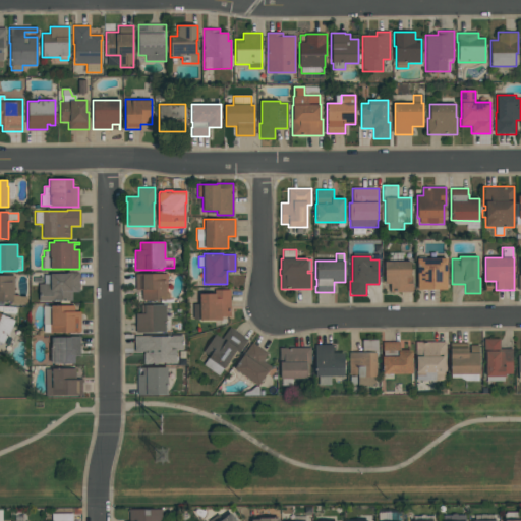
[(447,258),(447,290),(417,290),(417,258),(447,258)]
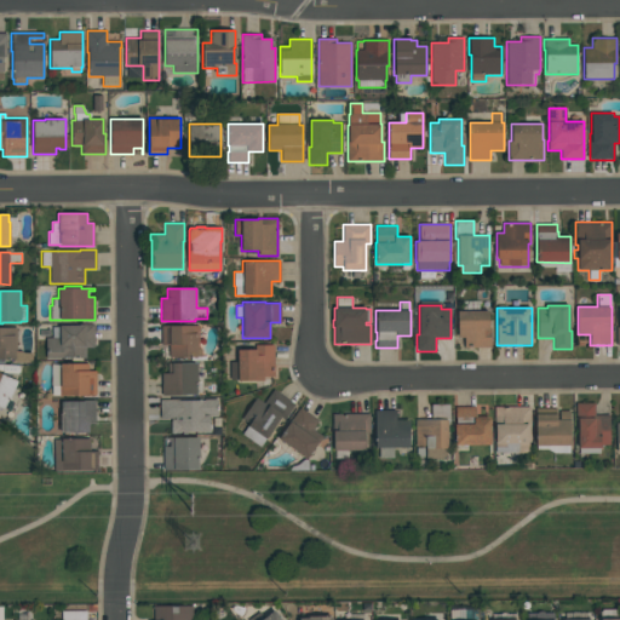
[(491,348),(464,348),(464,338),(458,338),(458,310),(489,310),(489,328),(491,328),(491,348)]
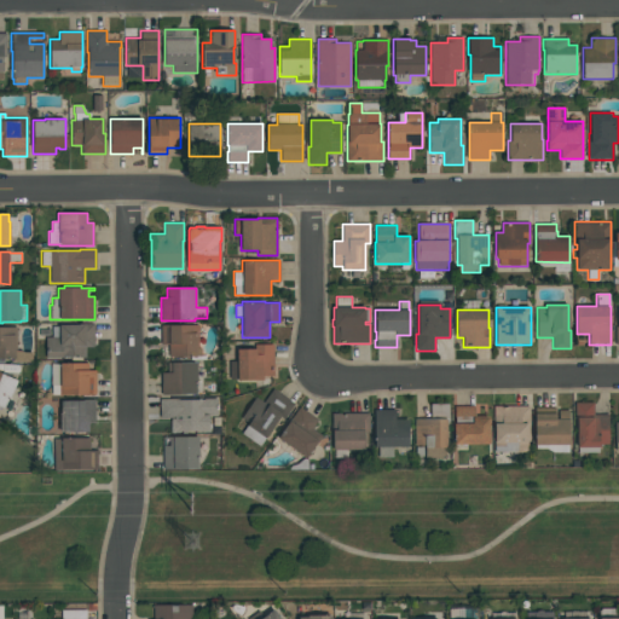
[(94,323),(94,347),(86,347),(86,358),(46,358),(46,337),(52,337),(52,327),(59,327),(59,324),(76,324),(76,323),(94,323)]
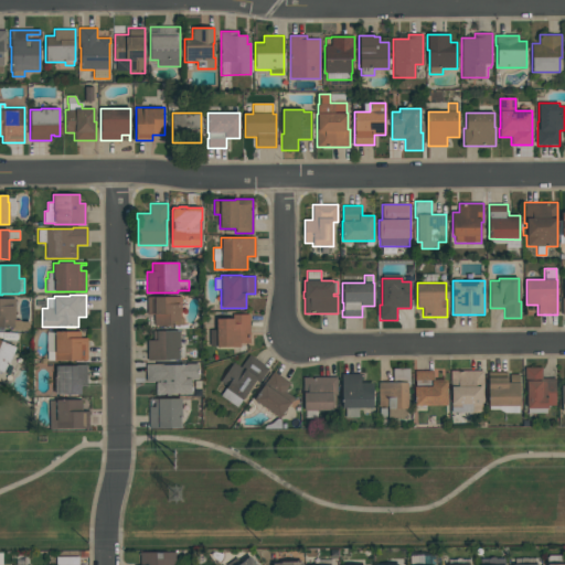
[(181,297),(181,317),(183,317),(183,326),(153,326),(153,315),(147,315),(147,297),(181,297)]
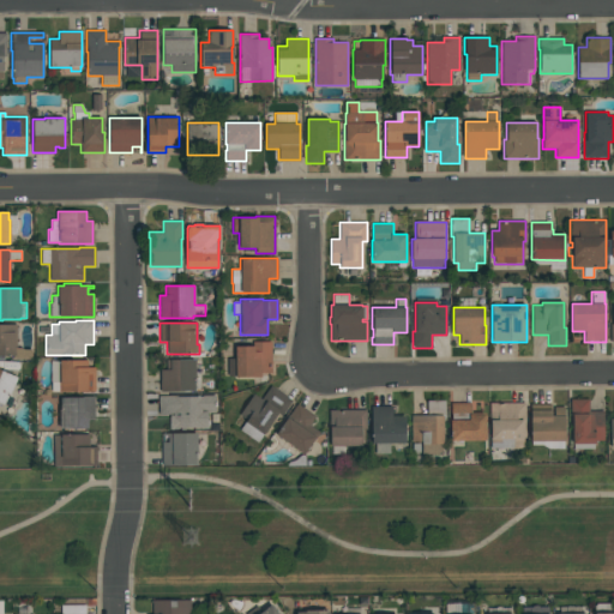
[(32,349),(32,359),(13,359),(13,356),(0,356),(0,325),(17,325),(17,348),(23,348),(23,350),(32,349)]
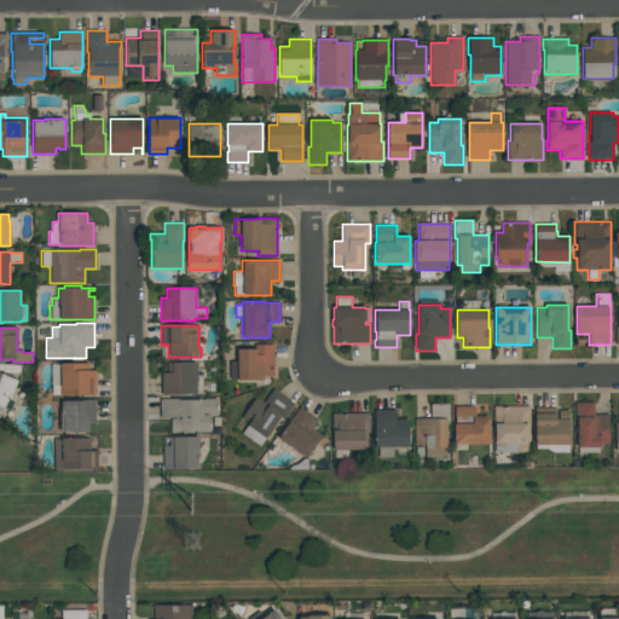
[(273,345),(273,376),(264,376),(264,380),(237,380),(237,379),(230,379),(230,362),(237,362),(237,348),(255,348),(255,345),(273,345)]
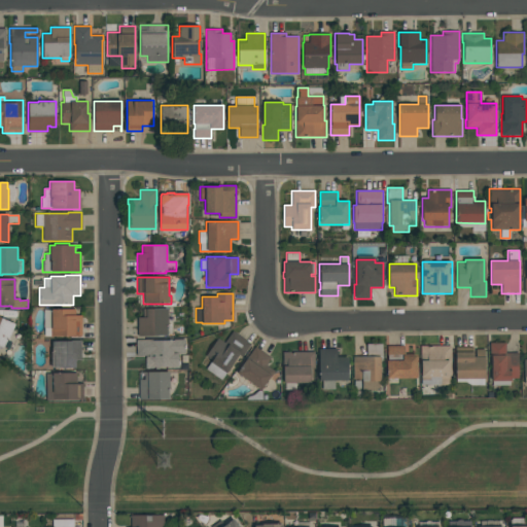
[(167,336),(137,336),(137,318),(142,318),(142,308),(167,308),(167,336)]
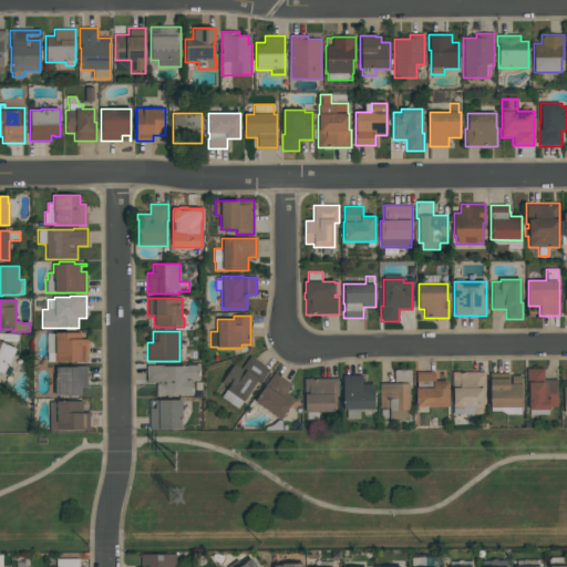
[(55,362),(55,332),(81,332),(81,339),(88,339),(88,361),(81,361),(81,362),(55,362)]
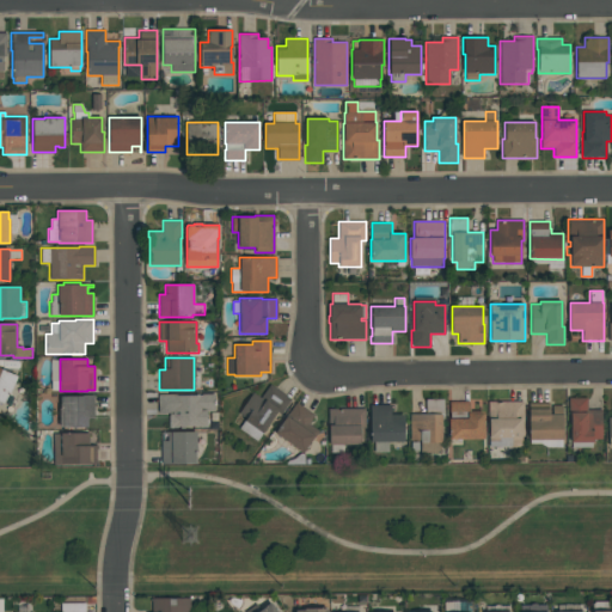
[(0,368),(17,377),(4,405),(0,403),(0,368)]
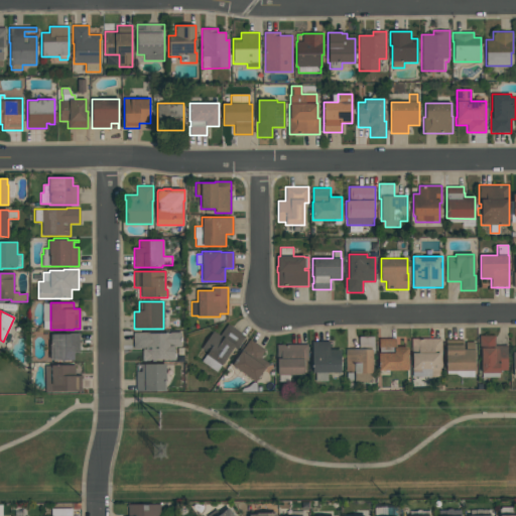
[(213,331),(220,336),(228,324),(246,337),(241,344),(240,343),(236,349),(234,347),(217,372),(201,362),(207,353),(201,349),(213,331)]
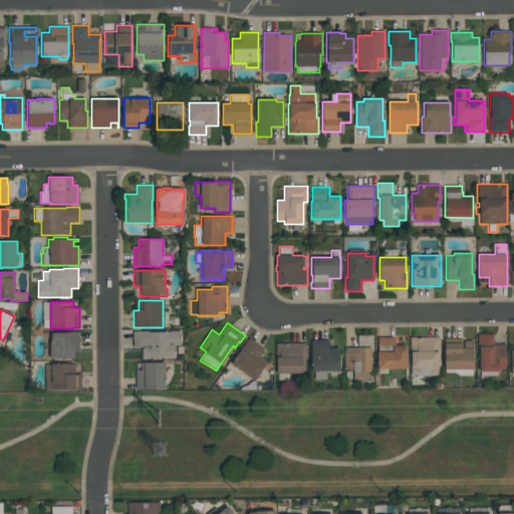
[(79,331),(79,351),(74,351),(74,358),(49,358),(49,342),(50,342),(50,332),(69,332),(69,331),(79,331)]
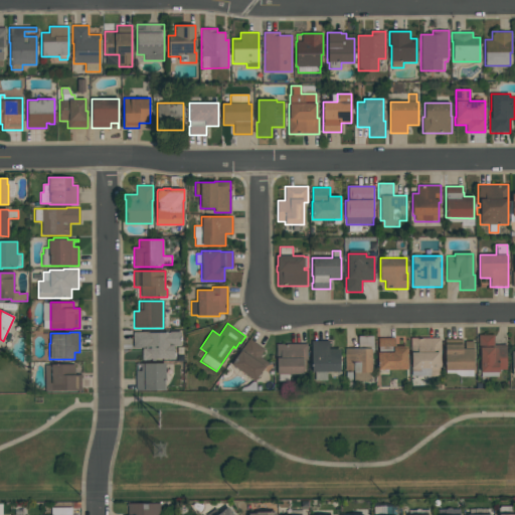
[(142,360),(142,348),(133,348),(133,332),(149,332),(149,333),(170,333),(170,332),(181,332),(181,346),(174,346),(174,359),(149,359),(149,360),(142,360)]
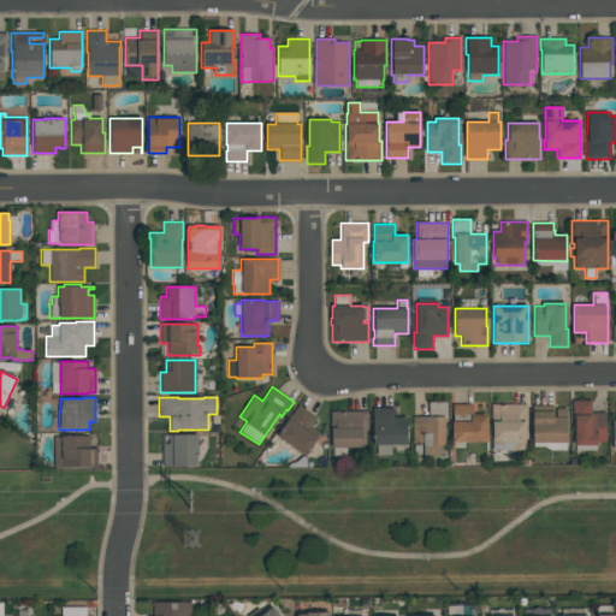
[(605,412),(605,442),(596,442),(596,450),(575,450),(575,445),(574,445),(574,421),(572,421),(572,401),(591,401),(591,412),(605,412)]
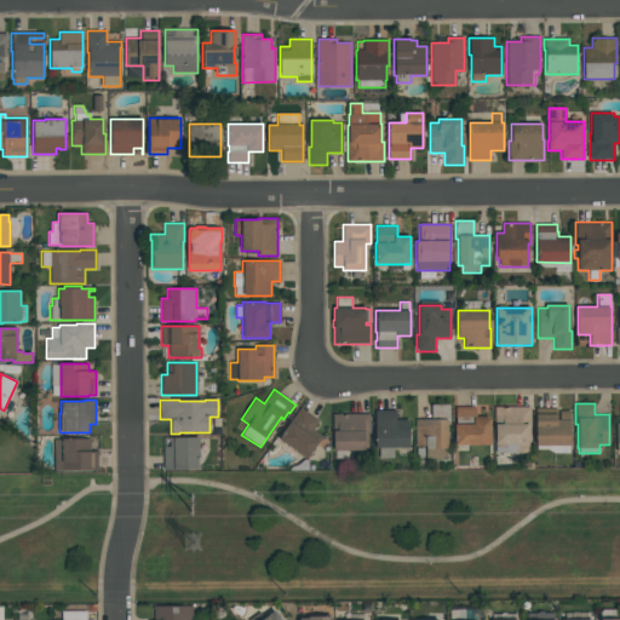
[(415,446),(415,419),(431,419),(431,405),(449,405),(449,424),(448,424),(448,448),(447,448),(447,459),(426,459),(426,446),(415,446)]
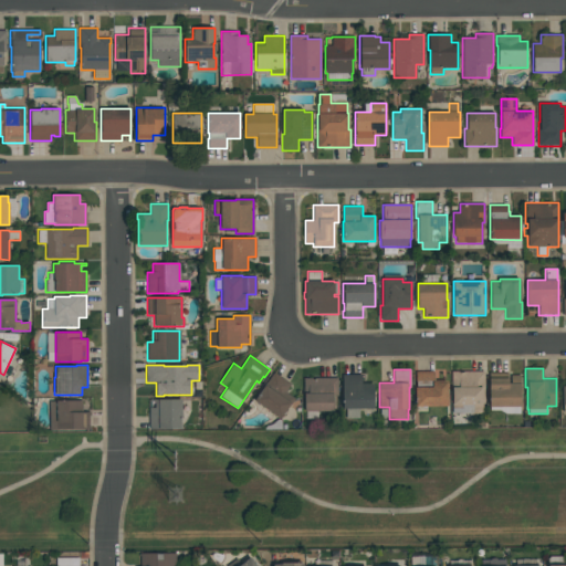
[(435,370),(435,381),(447,381),(447,407),(427,407),(427,411),(417,411),(417,407),(416,407),(416,387),(416,381),(416,370),(435,370)]
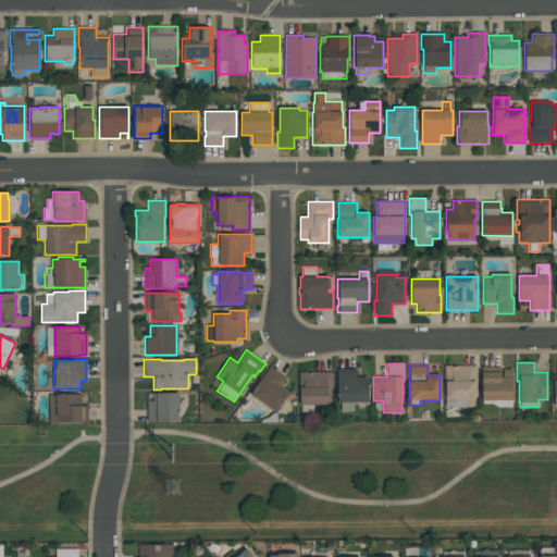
[(445,407),(445,382),(444,382),(444,364),(477,364),(477,397),(475,397),(475,407),(445,407)]
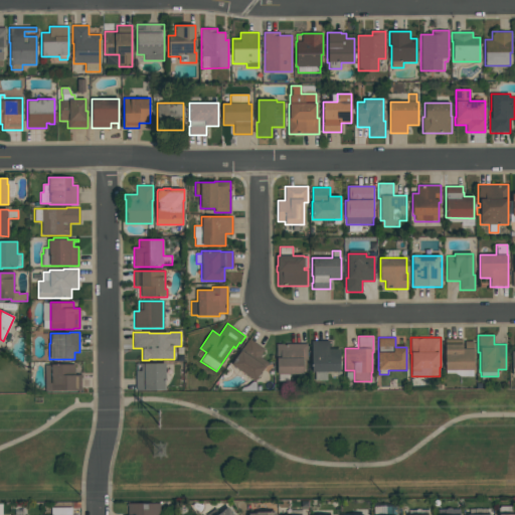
[(268,362),(255,381),(231,364),(248,339),(265,349),(260,357),(268,362)]
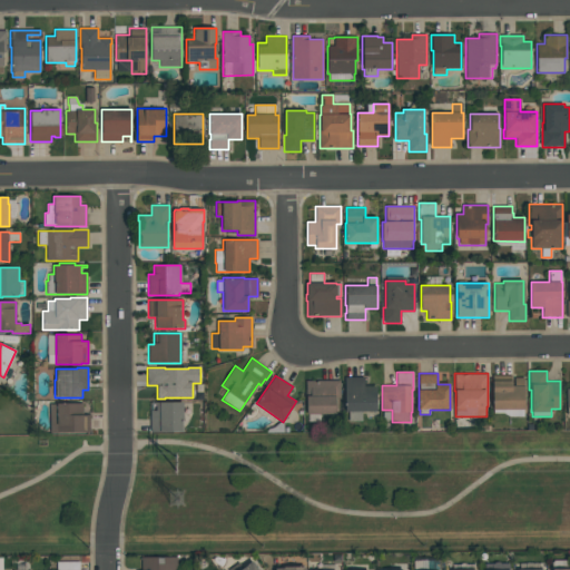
[(503,413),(493,413),(493,410),(492,410),(492,375),(511,375),(511,385),(514,385),(514,377),(523,377),(523,418),(509,418),(503,413)]
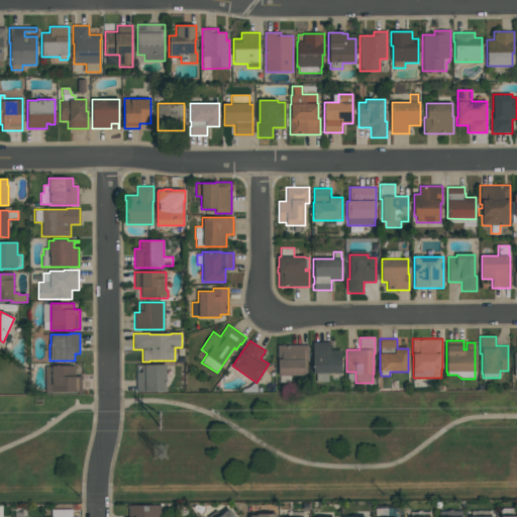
[(316,382),(316,373),(313,373),(313,342),(330,342),(330,350),(341,350),(341,373),(328,373),(328,382),(316,382)]
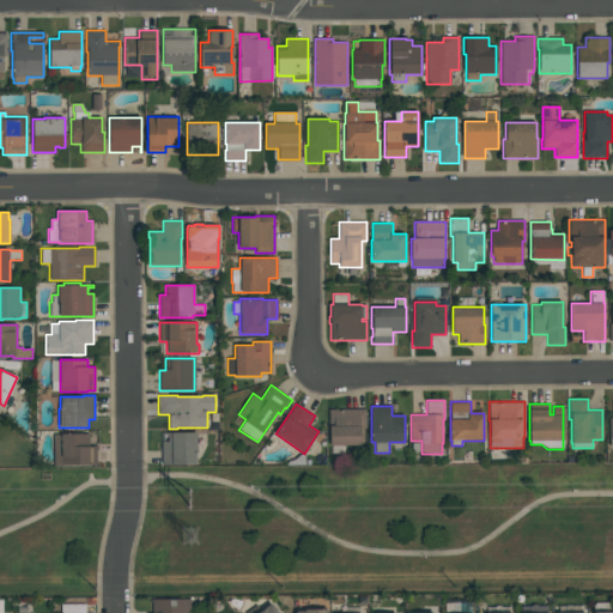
[(365,410),(365,428),(362,428),(362,447),(344,447),(344,453),(331,454),(331,447),(329,447),(329,428),(328,428),(328,410),(365,410)]
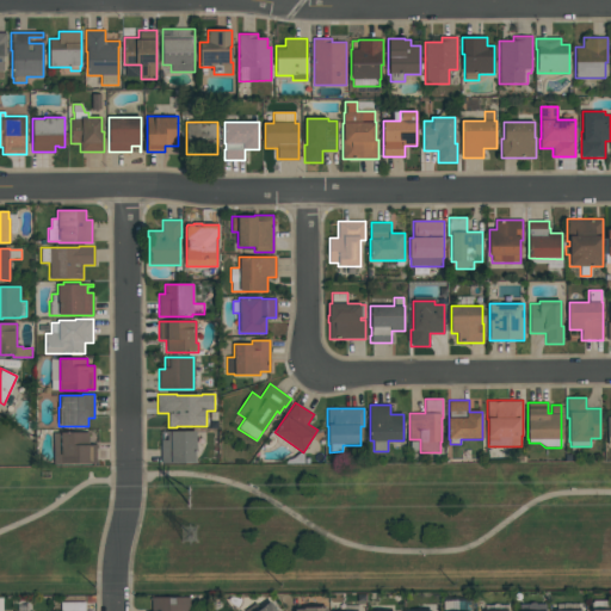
[(196,463),(173,463),(173,464),(161,464),(161,440),(167,440),(167,433),(161,433),(161,431),(196,431),(196,463)]
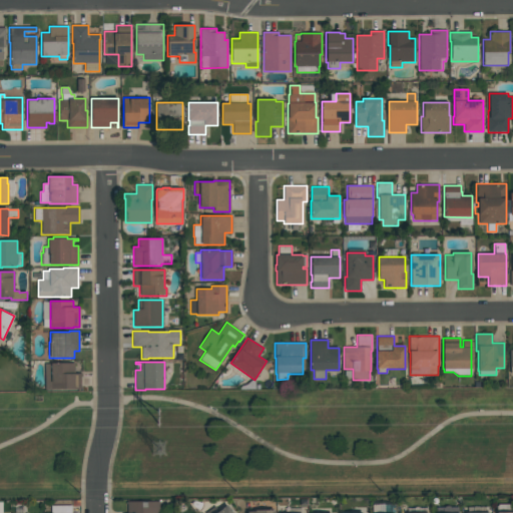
[(81,389),(44,389),(44,364),(51,364),(51,363),(75,363),(75,373),(81,373),(81,389)]
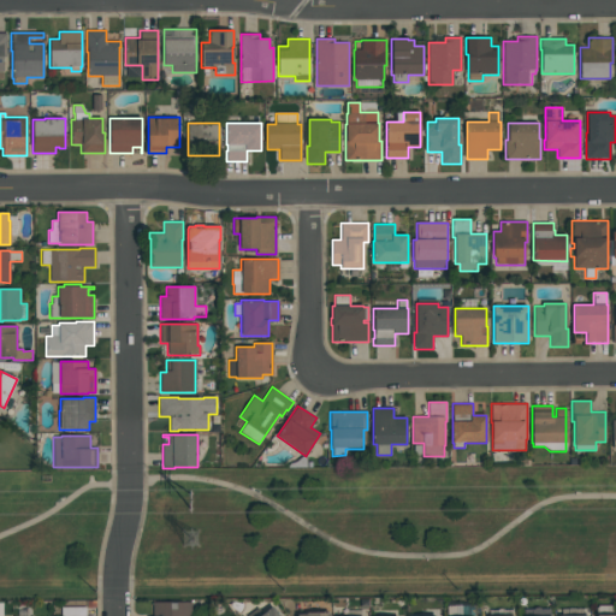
[(191,602),(191,615),(153,615),(153,602),(191,602)]
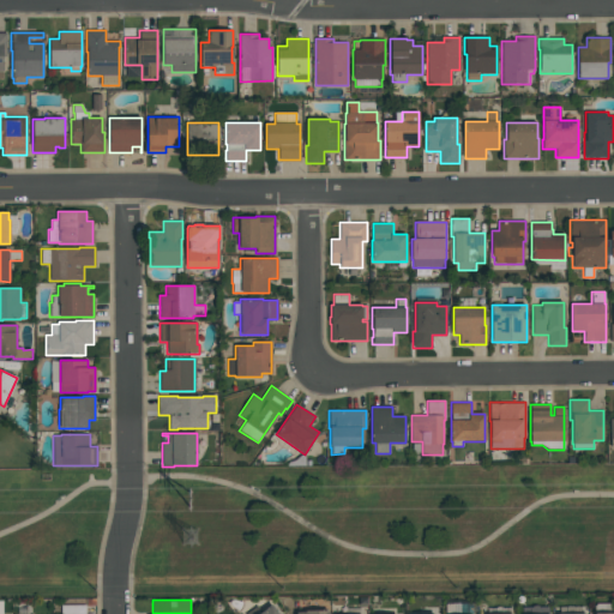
[(609,603),(609,612),(613,612),(613,613),(594,613),(596,613),(596,603),(609,603)]
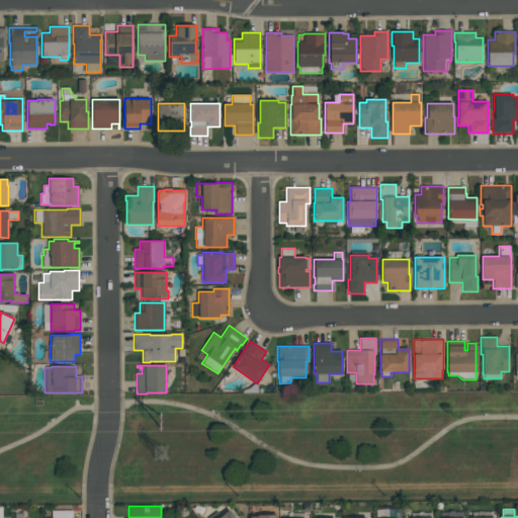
All buildings are outlined.
